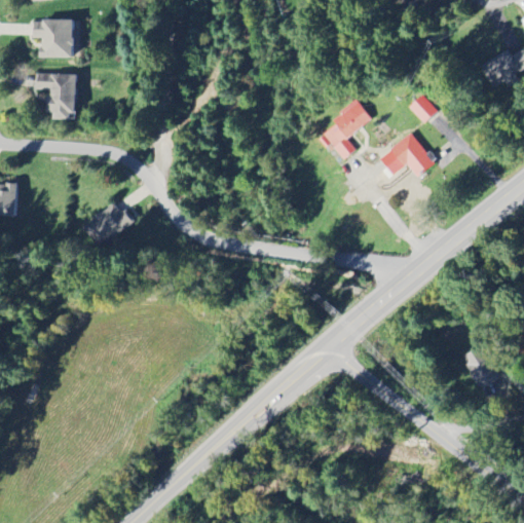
[(40,57),(73,57),(73,20),(33,19),(33,37),(40,37),(40,57)]
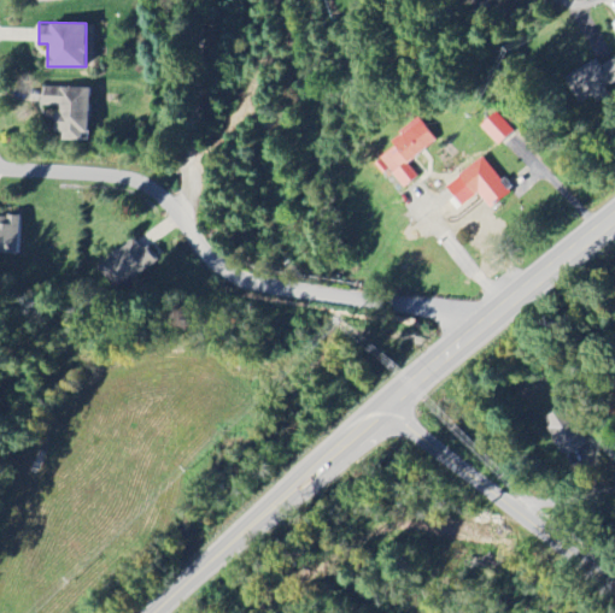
[(608,93),(604,84),(614,78),(614,58),(614,57),(598,64),(596,58),(563,74),(577,101),(593,94),(596,99),(608,93)]
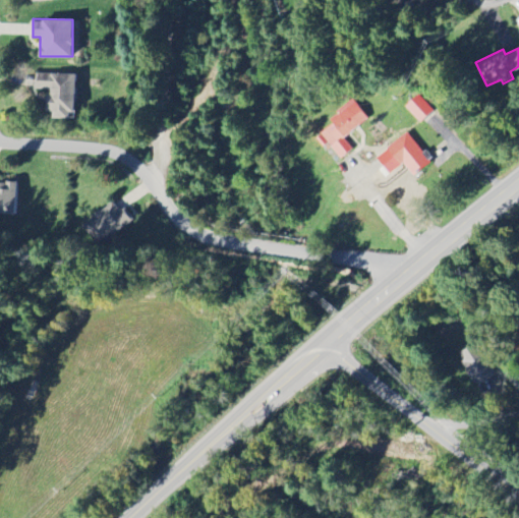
[(75,72),(37,72),(36,88),(47,89),(47,110),(53,110),(52,117),(74,118),(75,72)]
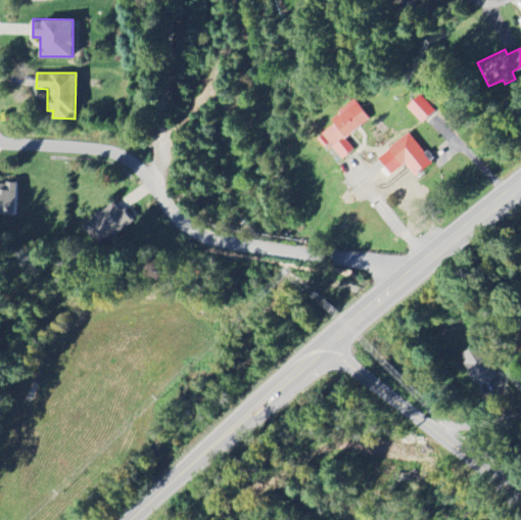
[(433,109),(418,93),(406,105),(421,122),(433,109)]
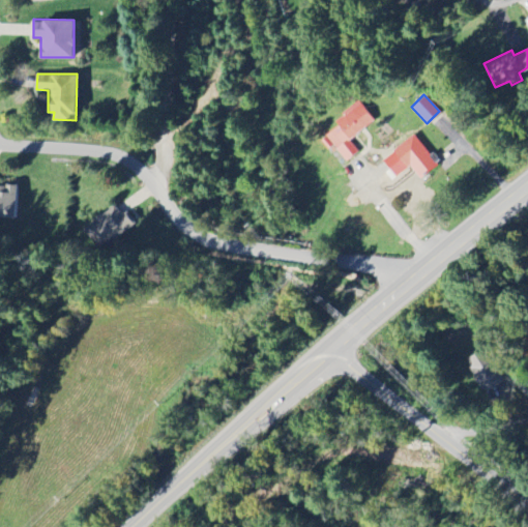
[(349,139),(373,119),(359,101),(322,132),(346,159),(357,149),(349,139)]
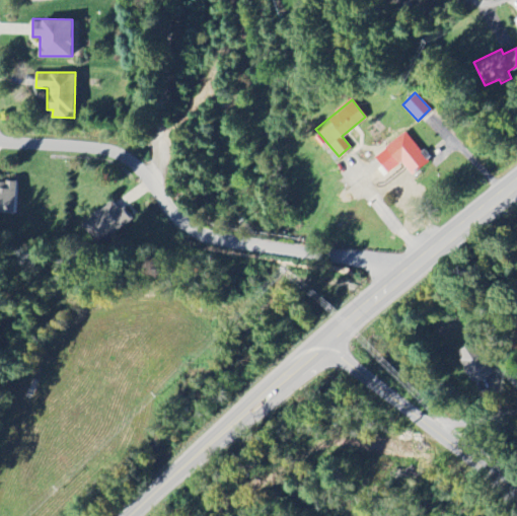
[(427,162),(407,131),(379,148),(391,166),(401,160),(410,173),(427,162)]
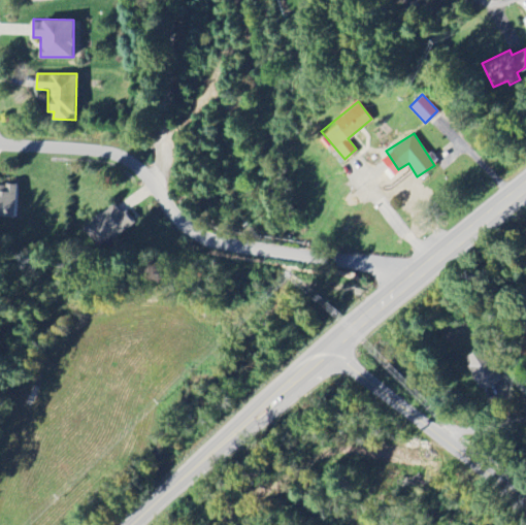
[(0,215),(15,216),(17,184),(0,183),(0,215)]
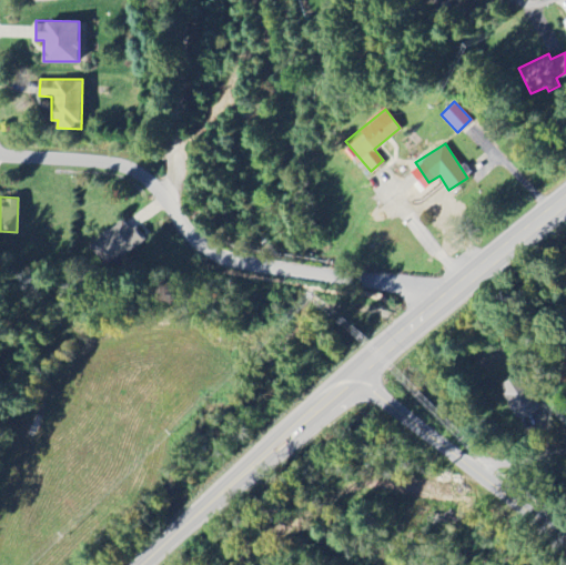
[(123,215),(88,245),(108,269),(142,239),(123,215)]
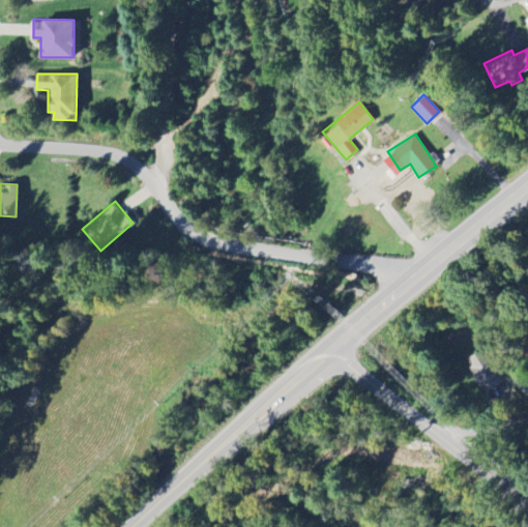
[(464,361),(485,389),(502,376),(481,348),(464,361)]
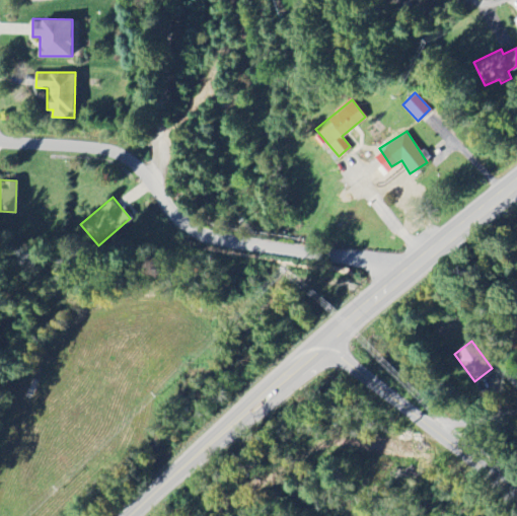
All buildings are outlined.
